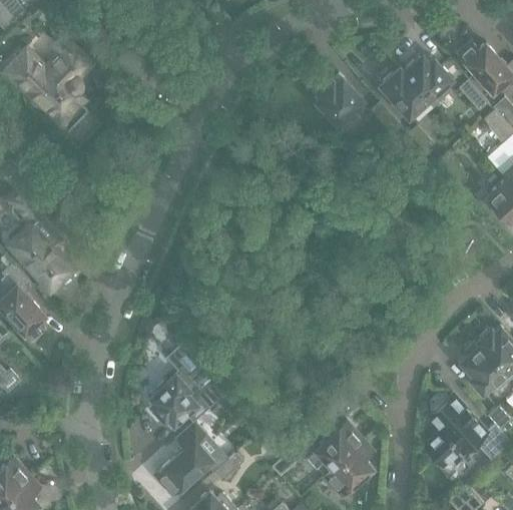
[(14,0),(0,0),(0,2),(17,22),(27,14),(14,0)]
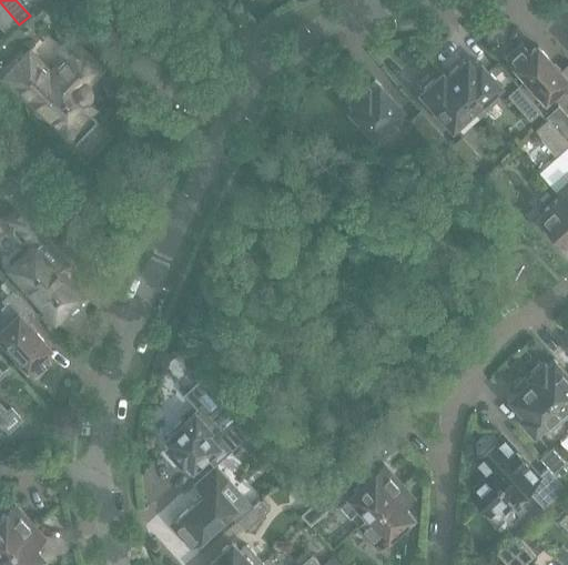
[(20,24),(19,24),(0,2),(0,29),(6,37),(20,24)]
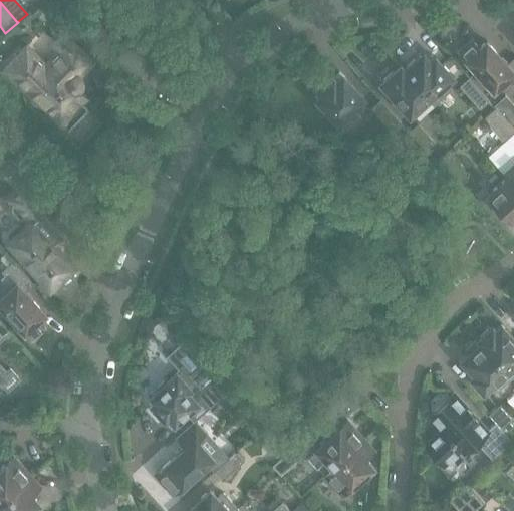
[(26,50),(5,71),(30,95),(31,100),(32,104),(35,107),(36,107),(40,109),(45,109),(60,124),(64,128),(81,108),(78,105),(86,98),(77,90),(78,88),(79,85),(79,81),(77,78),(90,64),(63,38),(54,47),(61,54),(51,65),(49,63),(44,67),(40,71),(23,55),(27,51),(26,50)]
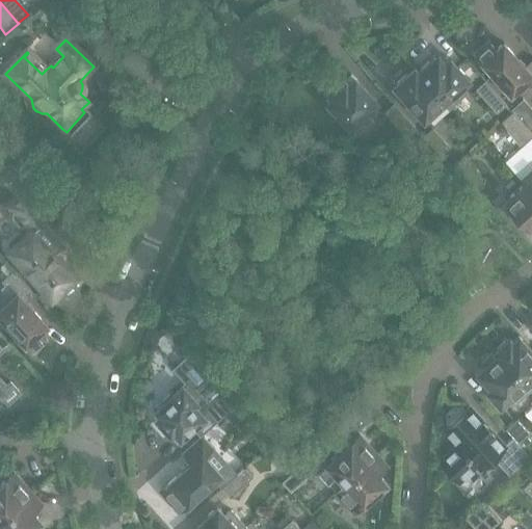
[(531,61),(524,69),(503,46),(496,52),(488,45),(475,57),(510,97),(529,80),(531,83),(531,61)]
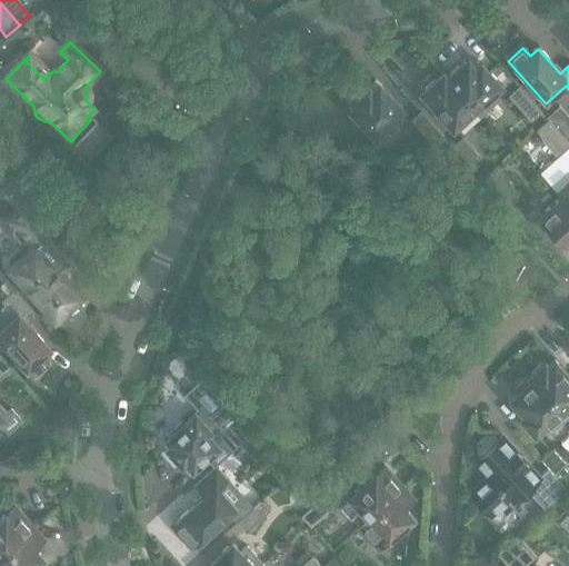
[(492,96),(501,88),(481,67),(477,71),(468,61),(447,80),(442,76),(480,118),(498,102),(492,96)]
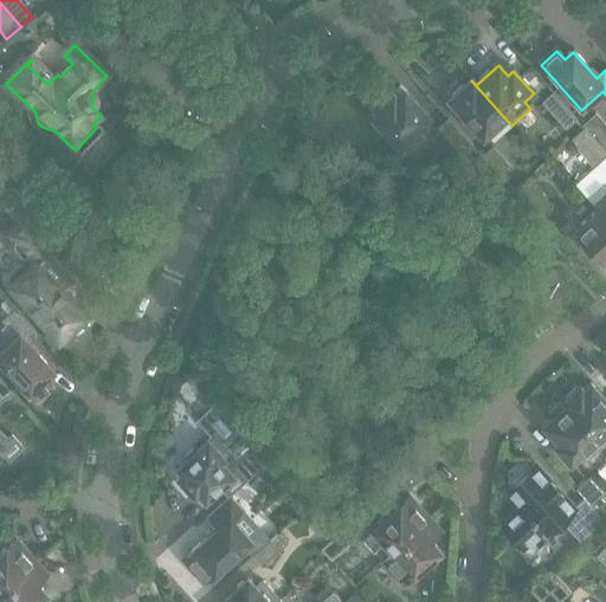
[(511,125),(471,81),(449,101),(483,140),(504,120),(510,125),(511,125)]
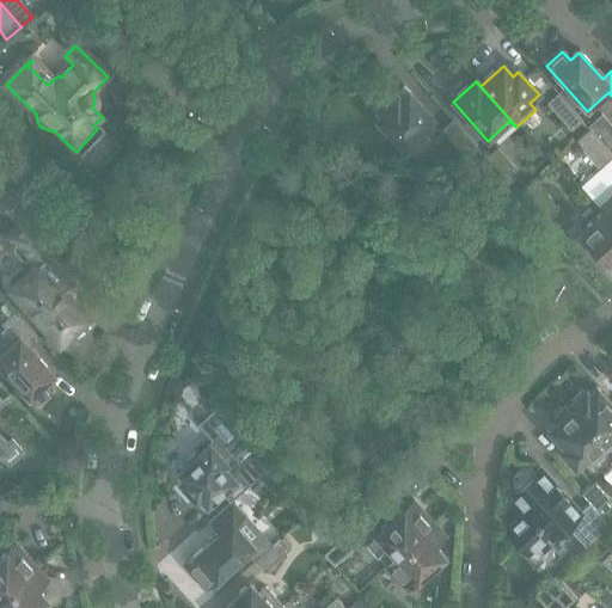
[(420,133),(433,121),(408,92),(401,100),(396,96),(378,112),(381,116),(377,121),(409,157),(427,140),(420,133)]
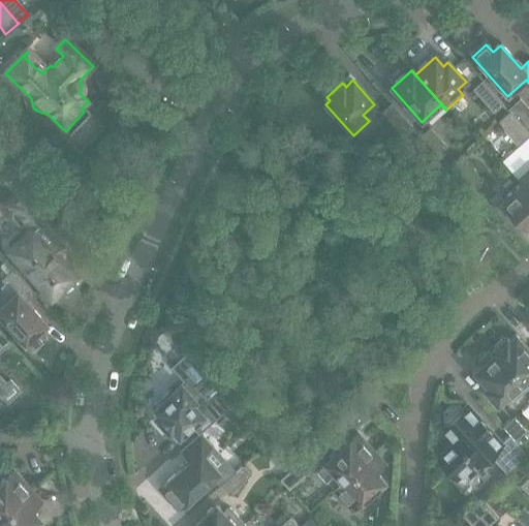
[(503,106),(481,83),(472,91),(494,115),(503,106)]
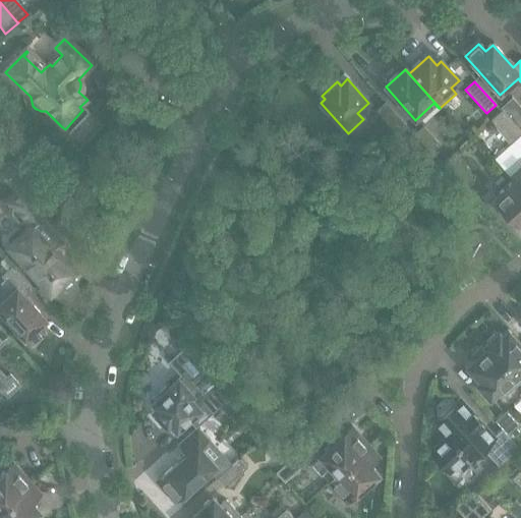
[(520,110),(512,101),(501,111),(502,112),(520,132),(520,110)]
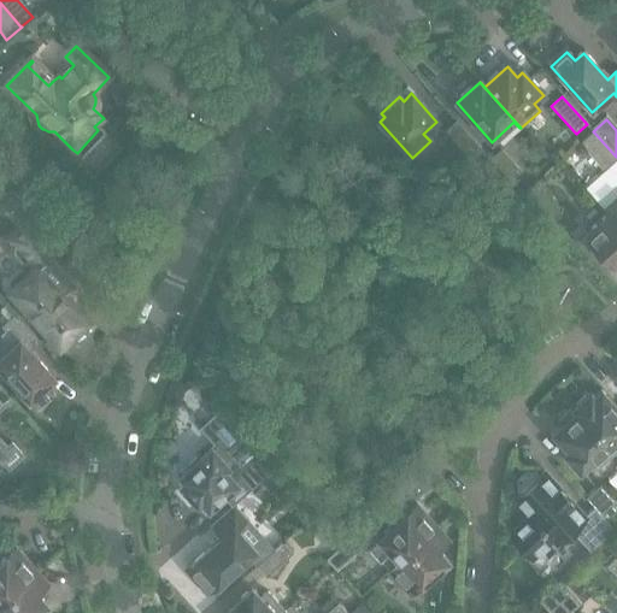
[(481,149),(456,123),(445,133),(469,160),(481,149)]
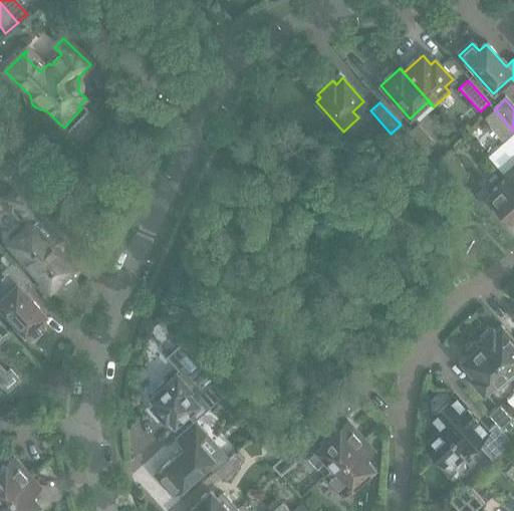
[(513,135),(513,131),(495,110),(483,121),(503,145),(513,135)]
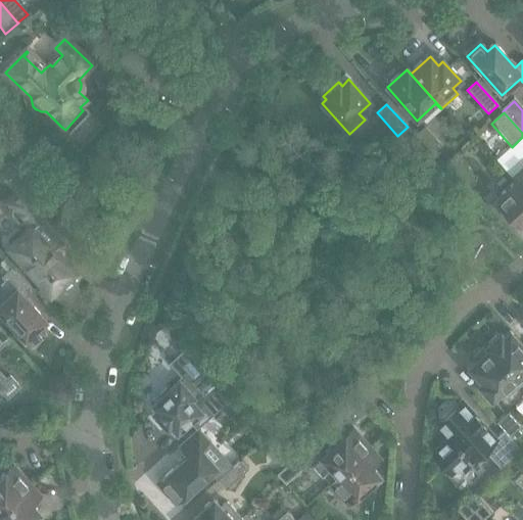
[(441,146),(425,128),(416,136),(432,154),(441,146)]
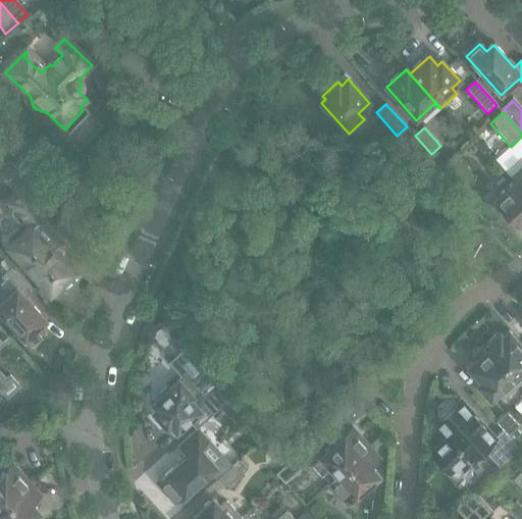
[(475,178),(454,155),(445,164),(466,187),(475,178)]
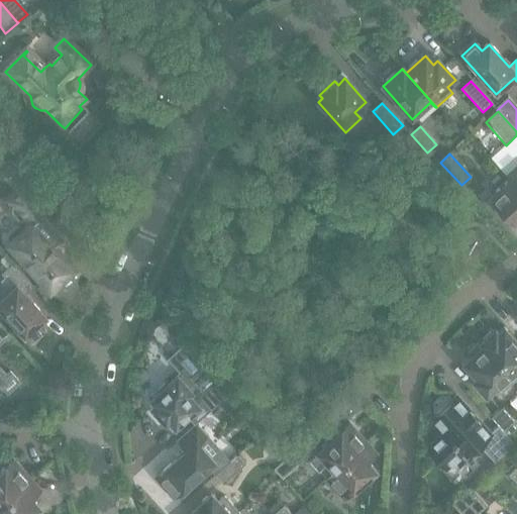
[(516,157),(501,172),(510,182),(516,189),(516,157)]
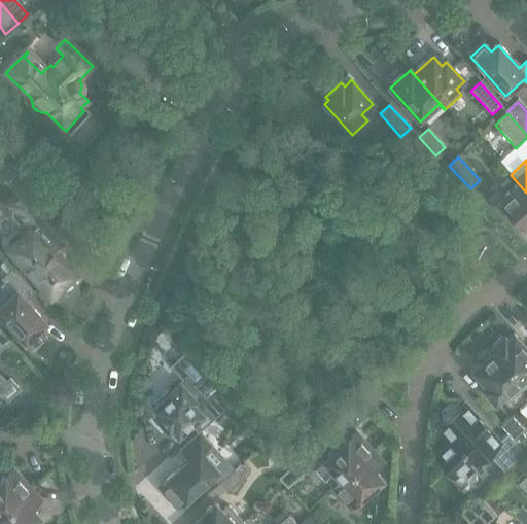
[(526,193),(520,185),(499,203),(523,229),(526,224),(526,193)]
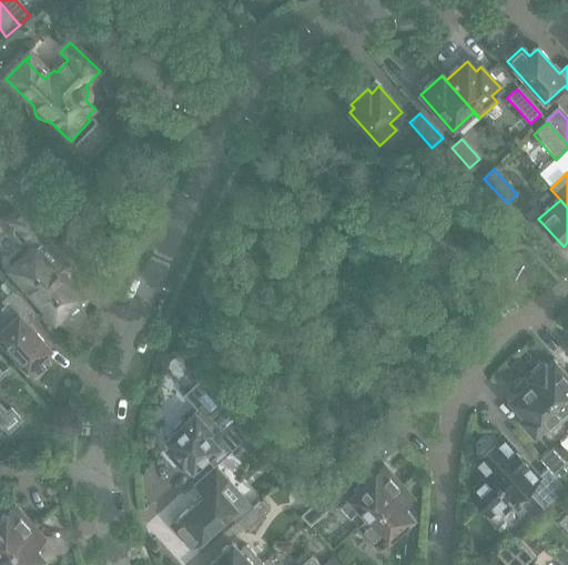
[(80,296),(58,271),(71,260),(27,210),(11,223),(33,248),(24,255),(22,253),(19,252),(17,253),(10,259),(9,261),(10,264),(12,266),(9,269),(54,320),(80,296)]
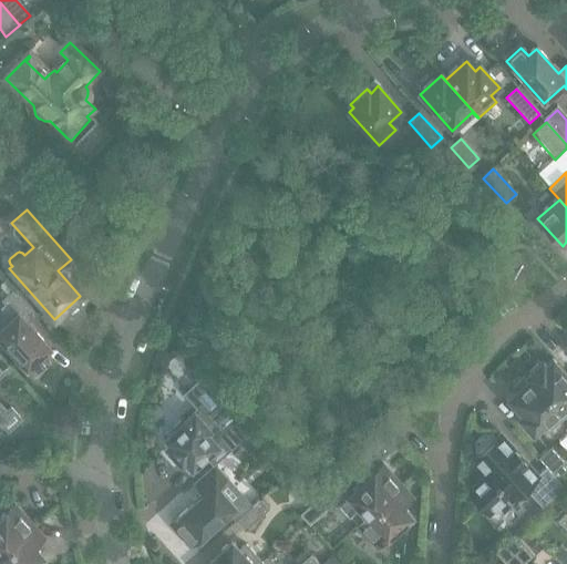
[(7,308),(0,314),(0,339),(34,378),(49,365),(41,357),(49,350),(27,325),(37,316),(14,290),(1,303),(7,308)]
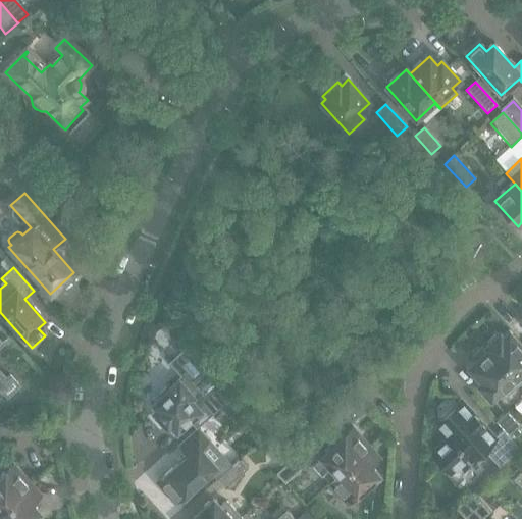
[(0,349),(10,341),(10,340),(0,327),(0,349)]
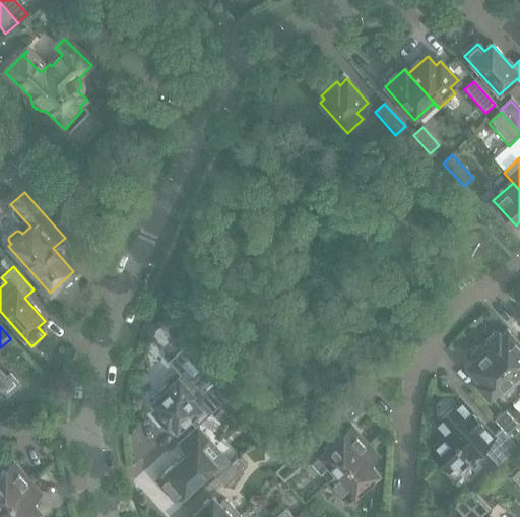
[(519,345),(508,332),(504,336),(502,334),(501,336),(498,332),(482,345),(518,384),(519,381),(519,345)]
